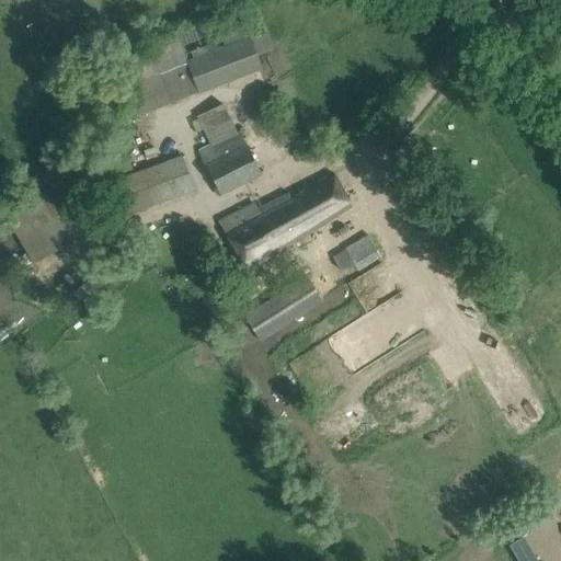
[(267,32),(249,38),(240,18),(150,55),(117,69),(128,102),(118,106),(122,118),(133,114),(134,117),(170,103),(171,104),(261,67),(255,55),(274,48),(267,32)]
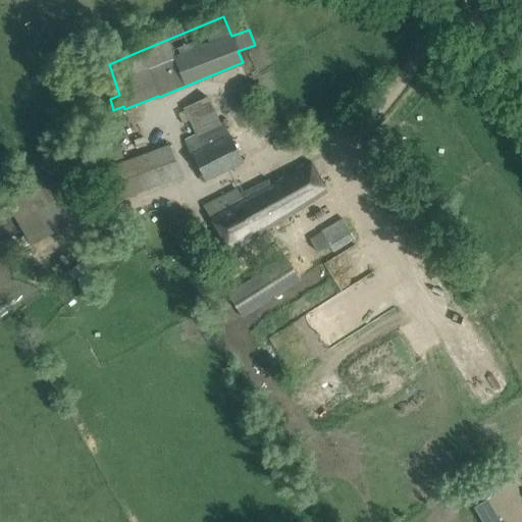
[(192,153),(206,180),(244,162),(223,121),(220,123),(206,95),(183,107),(186,113),(180,115),(184,121),(189,118),(196,134),(184,139),(191,153),(192,153)]
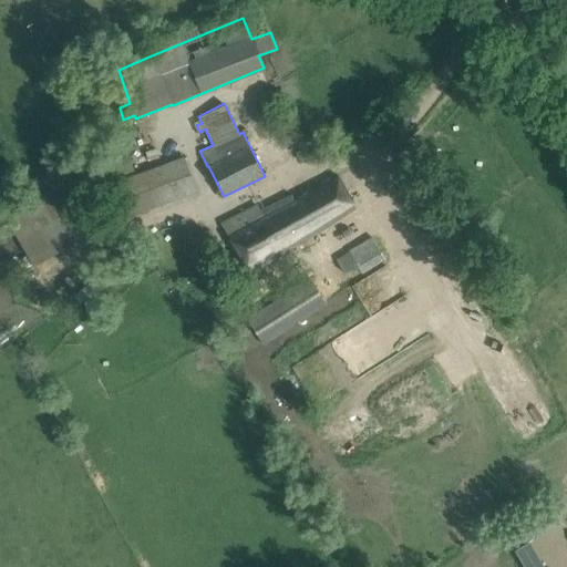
[(156,146),(145,150),(148,161),(160,157),(156,146)]
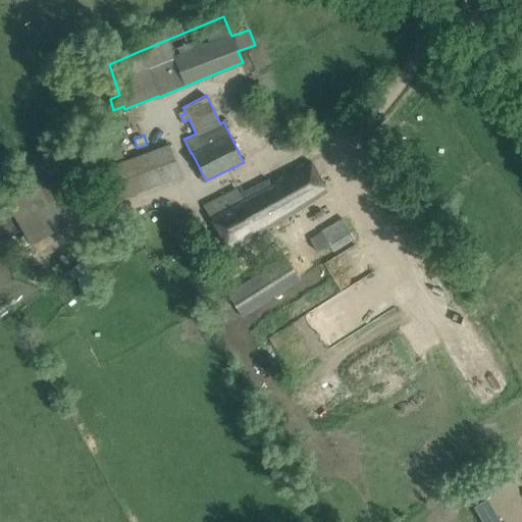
[(169,144),(106,166),(110,176),(104,179),(109,191),(115,189),(120,199),(181,176),(169,144)]
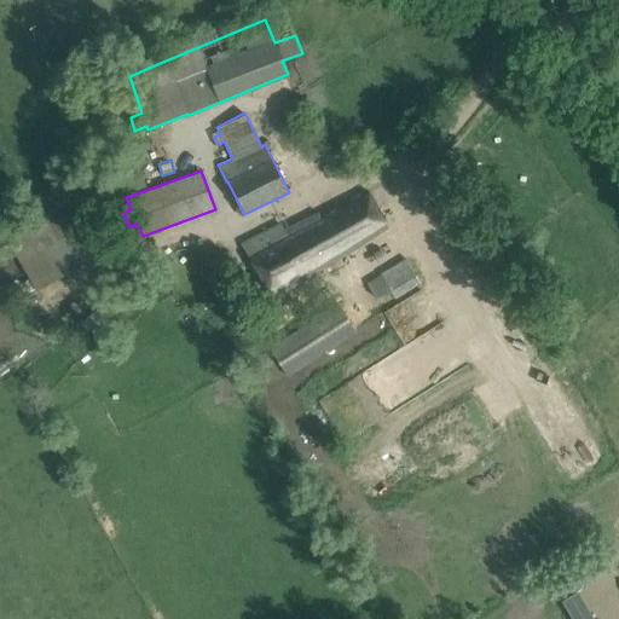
[(140,189),(137,179),(113,186),(116,197),(140,189)]
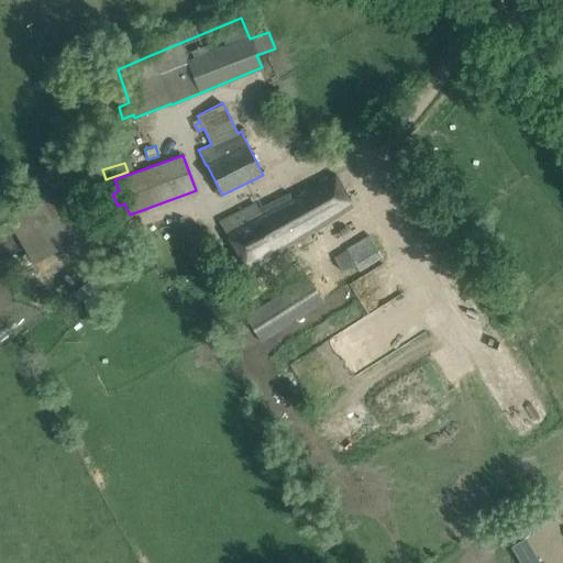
[(34,265),(114,218),(84,168),(4,214),(34,265)]
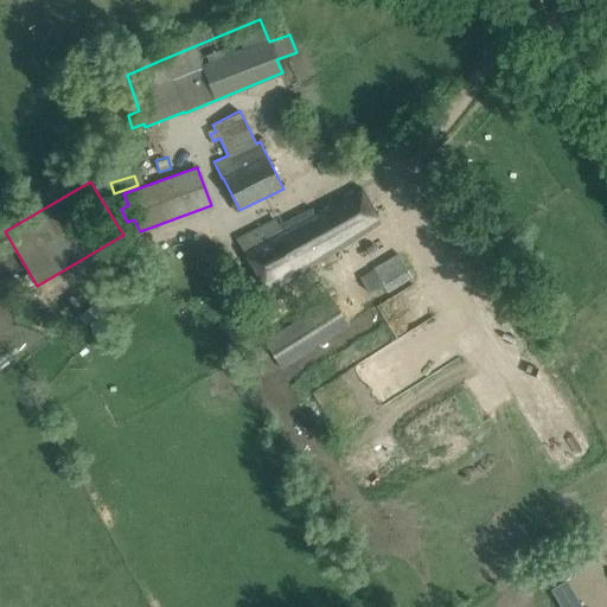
[(379,222),(360,187),(326,206),(327,209),(314,215),(312,209),(278,227),(275,221),(236,241),(264,295),(379,222)]
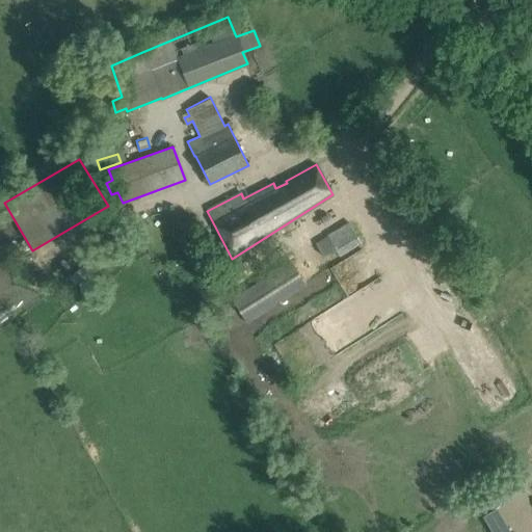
[(348,221),(315,242),(324,257),(336,249),(340,256),(362,242),(348,221)]
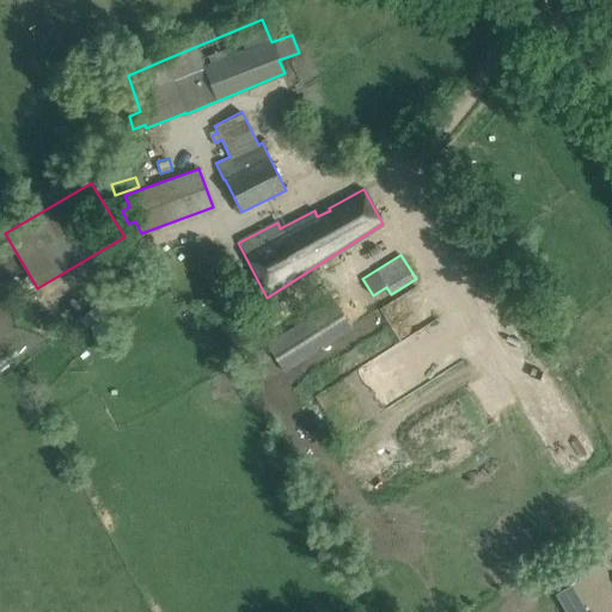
[(285,372),(352,329),(334,299),(265,343),(285,372)]
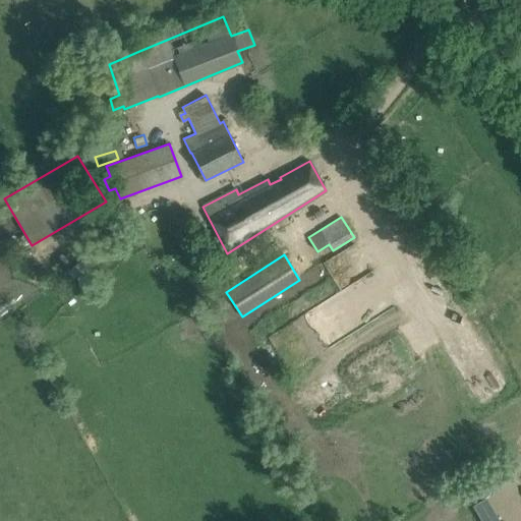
[(498,520),(485,499),(473,506),(481,520),(498,520)]
